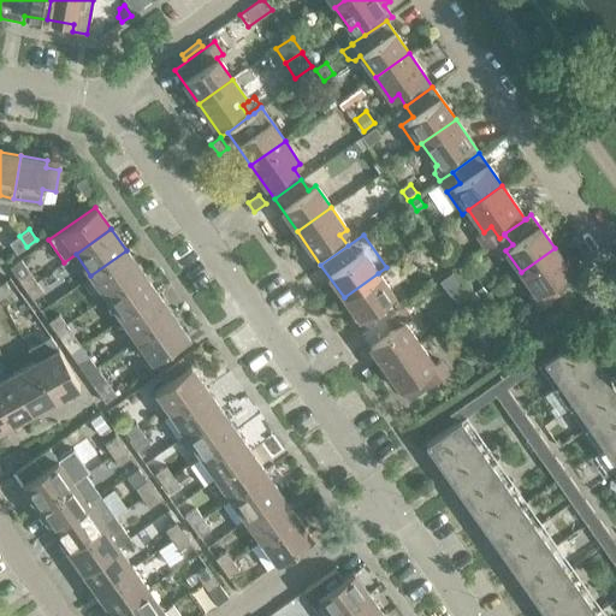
[(27,247),(19,236),(9,243),(16,254),(27,247)]
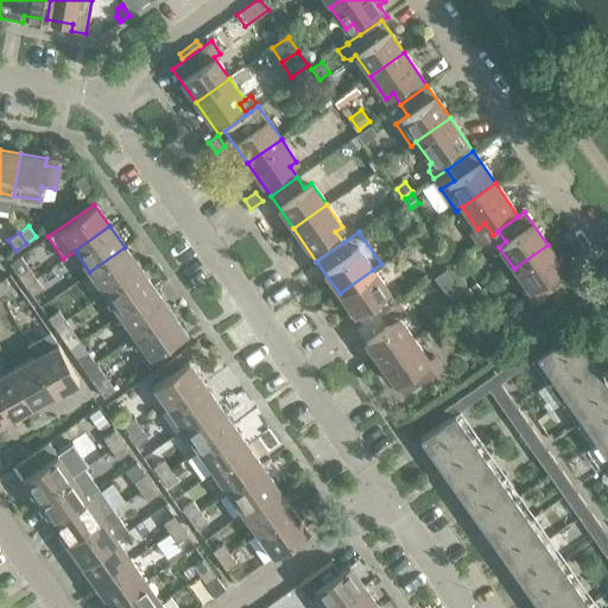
[(426,235),(416,242),(423,253),(434,246),(426,235)]
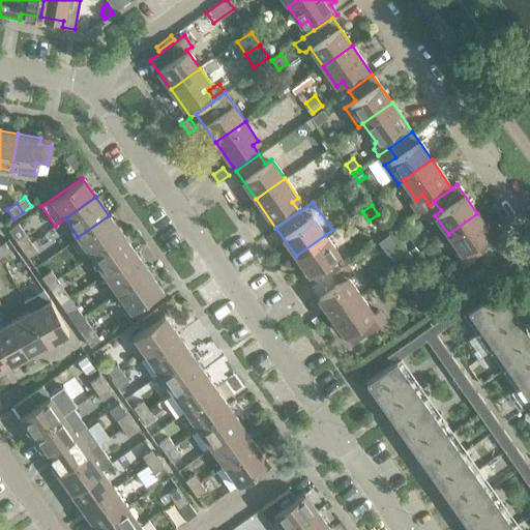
[(497,242),(477,213),(448,234),(461,252),(455,256),(463,266),(497,242)]
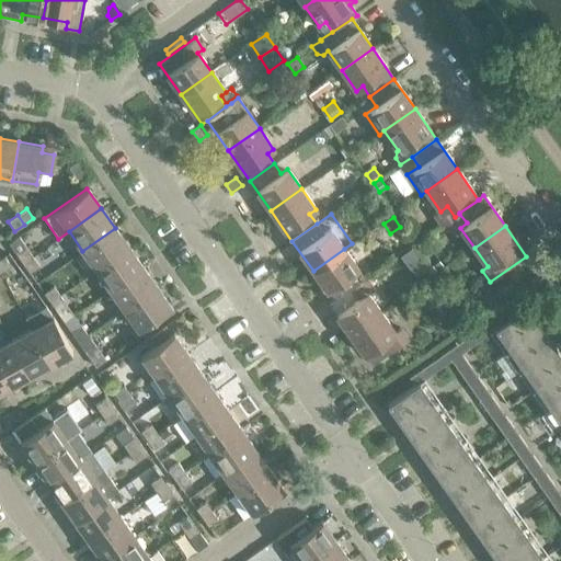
[(128,248),(115,228),(82,251),(96,270),(128,248)]
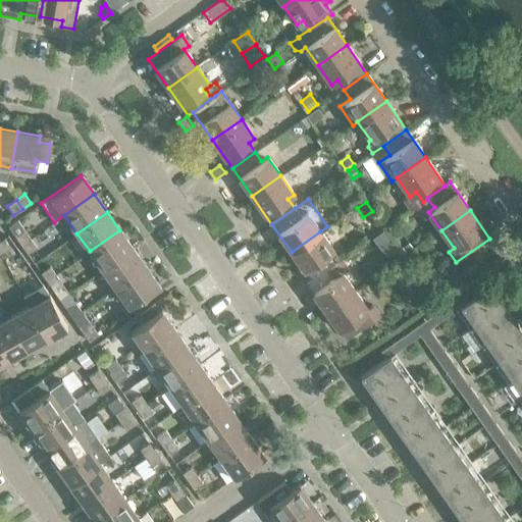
[(31,240),(16,220),(8,226),(21,246),(31,240)]
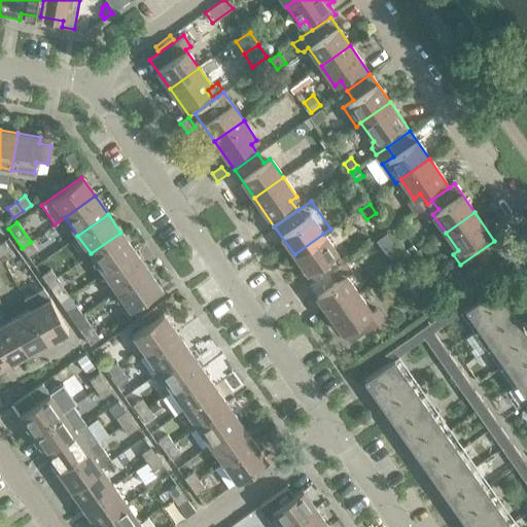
[(134,250),(120,233),(91,253),(103,272),(134,250)]
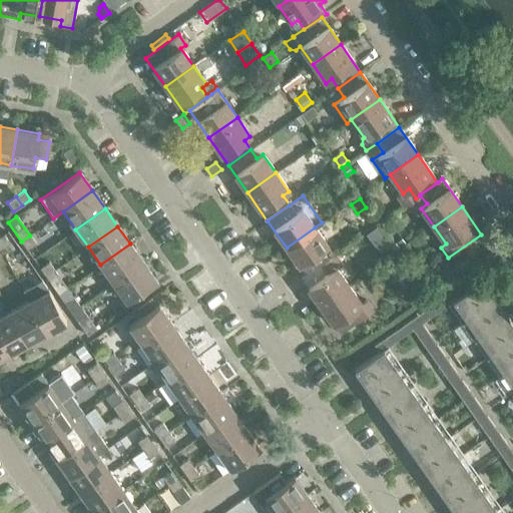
[(328,245),(315,227),(287,247),(306,275),(324,263),(324,264),(329,260),(322,250),(328,245)]
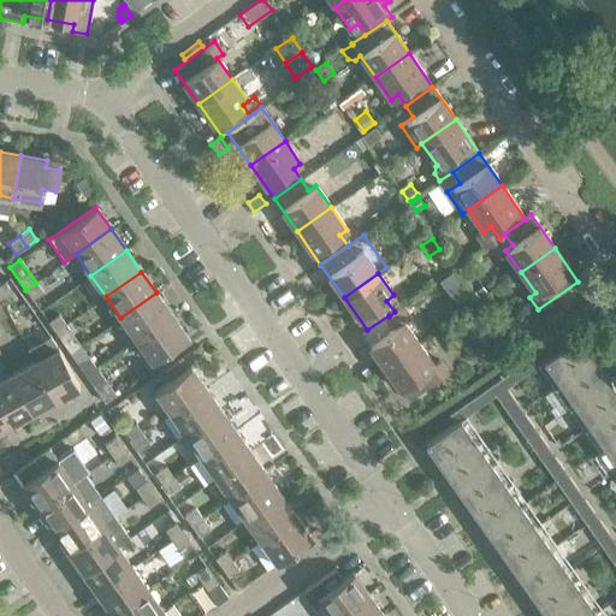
[(480,279),(473,285),(480,295),(487,290),(480,279)]
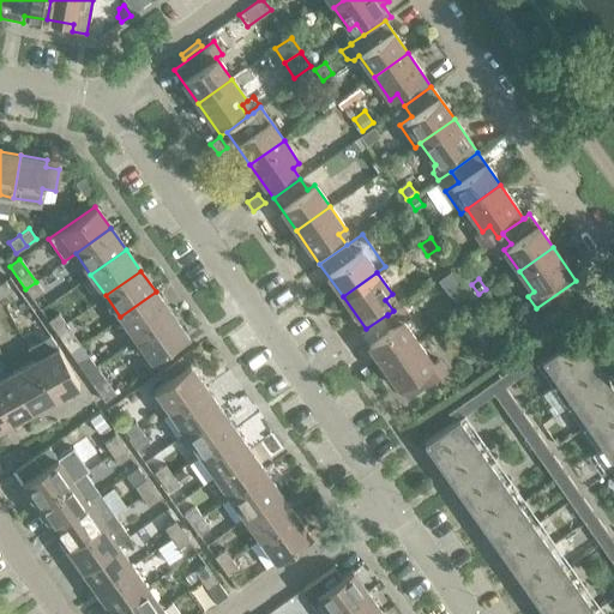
[(0,298),(11,293),(4,281),(0,282),(0,298)]
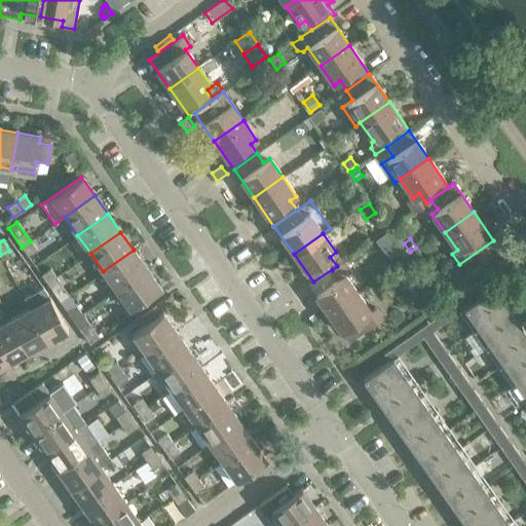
[(36,250),(31,241),(22,248),(28,256),(36,250)]
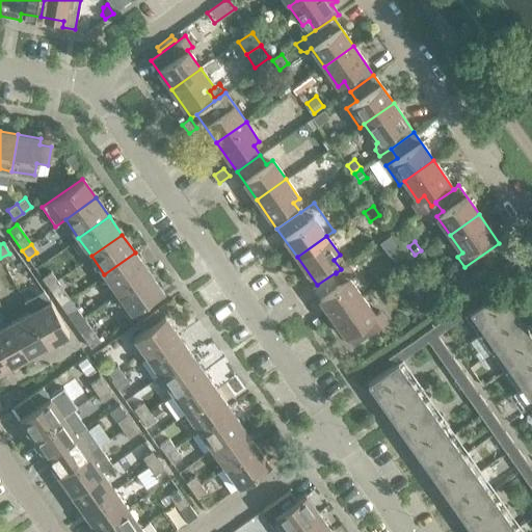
[(148,271),(135,253),(104,274),(117,293),(148,271)]
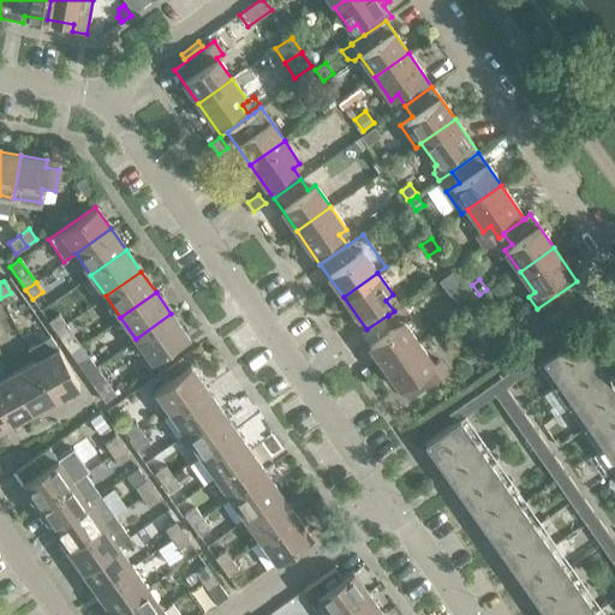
[(59,314),(48,322),(55,332),(66,324),(59,314)]
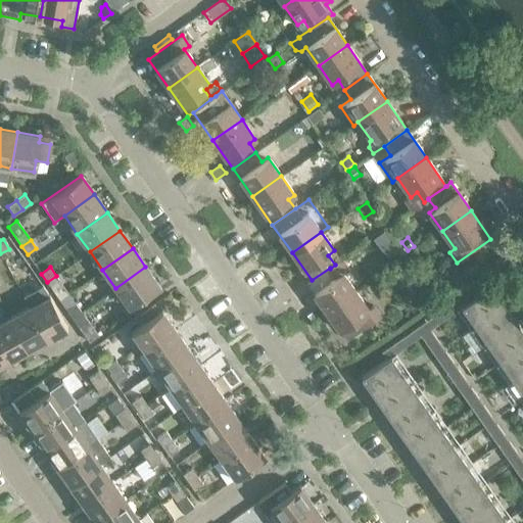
[(158,286),(145,267),(115,288),(129,306),(158,286)]
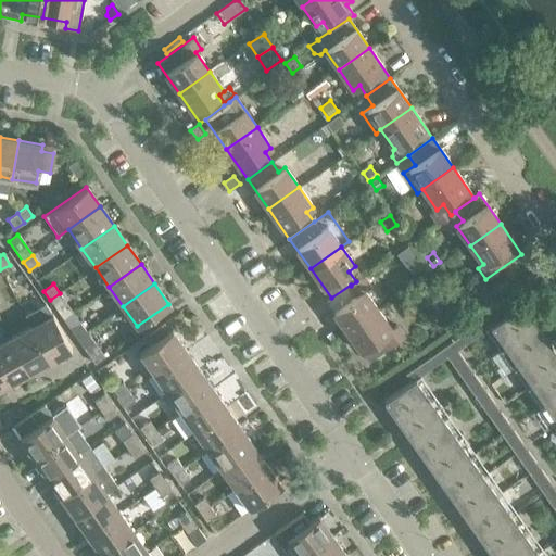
[(331,298),(326,302),(346,331),(378,311),(364,290),(357,294),(351,286),(351,285),(331,298)]
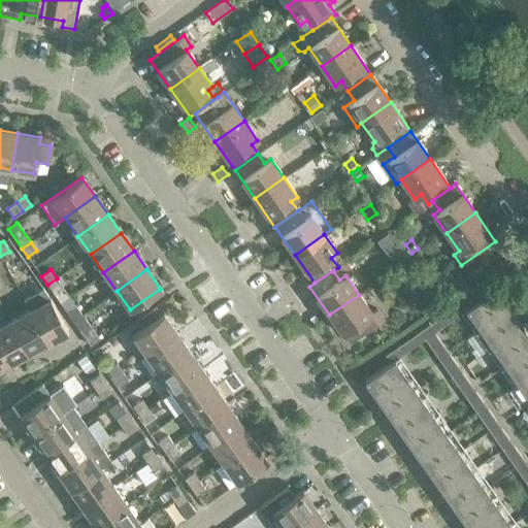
[(62,287),(57,278),(47,285),(54,293),(62,287)]
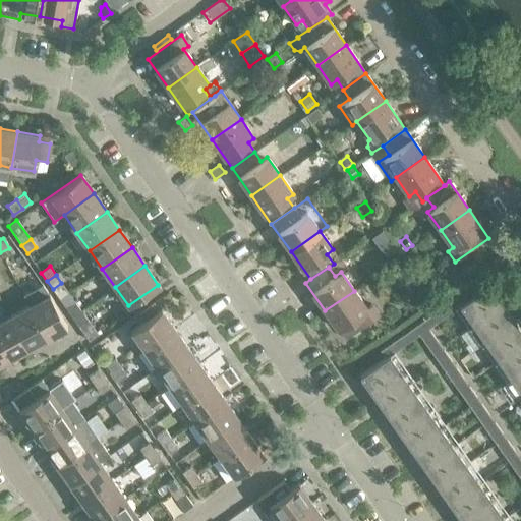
[(468,299),(460,305),(459,305),(455,308),(520,402),(520,330),(520,329),(510,313),(495,293),(488,284),(477,293),(468,299)]
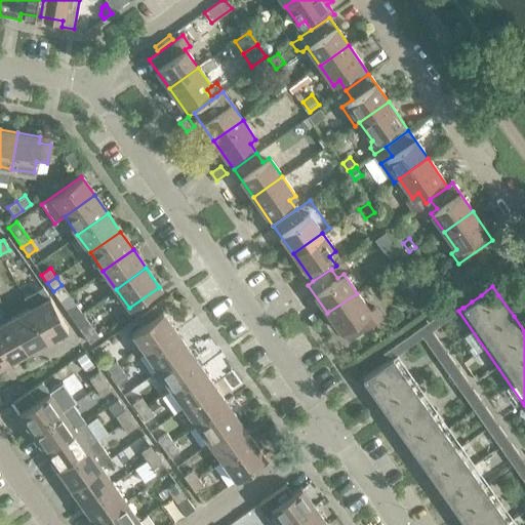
[(49,296),(42,287),(23,297),(29,308),(46,340),(67,329),(49,296)]
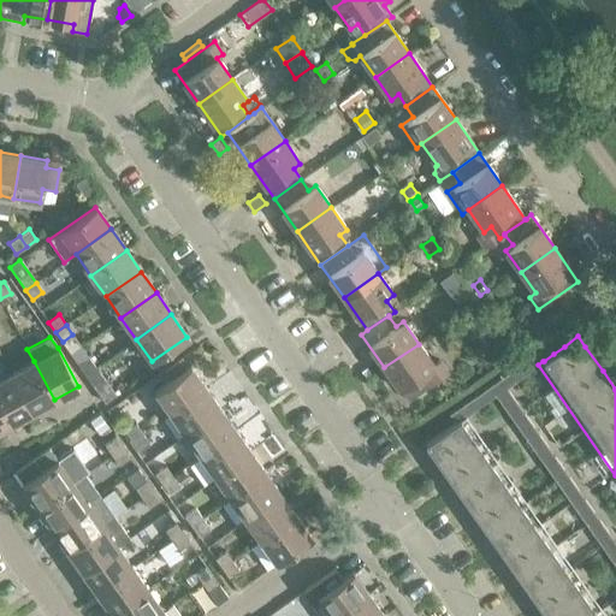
[(564,347),(558,338),(548,345),(554,354),(564,347)]
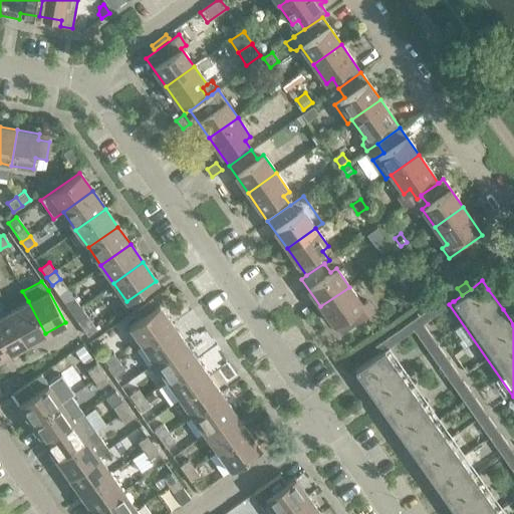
[(361,304),(349,287),(320,306),(340,334),(373,311),(366,301),(361,304)]
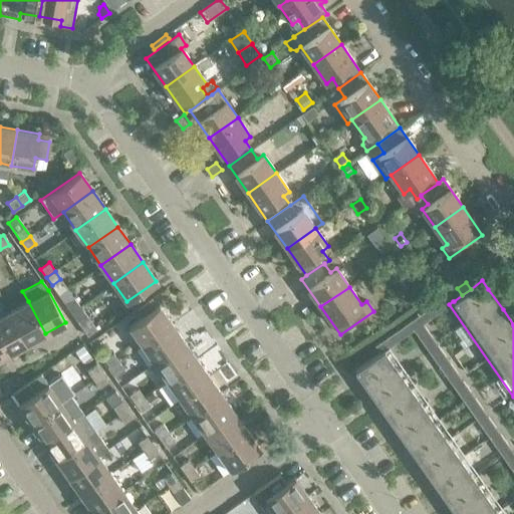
[(462,295),(457,288),(449,294),(454,301),(462,295)]
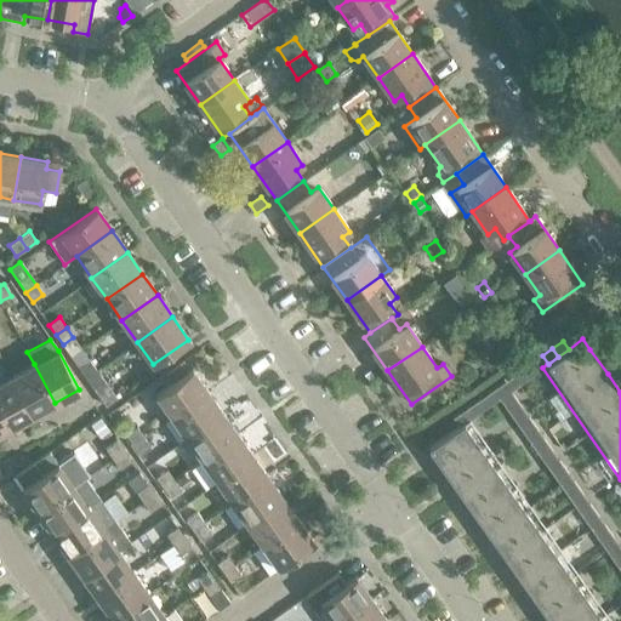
[(548,364),(542,355),(531,363),(537,371),(542,368),(547,364),(548,364)]
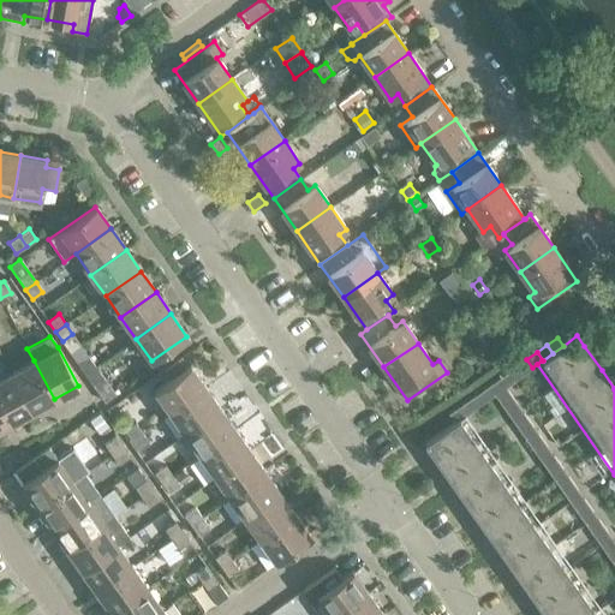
[(88,357),(78,364),(85,374),(95,366),(88,357)]
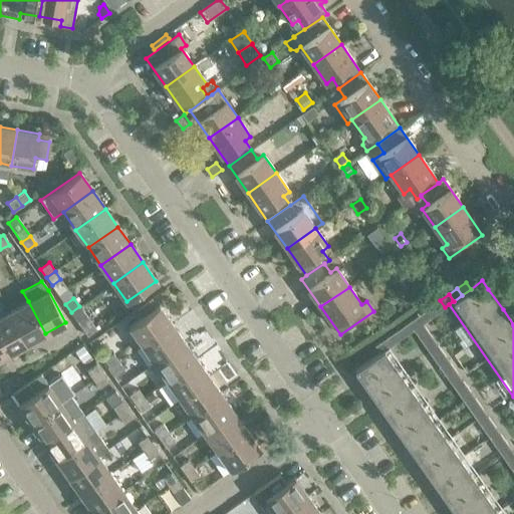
[(445,307),(440,300),(432,306),(437,313),(445,307)]
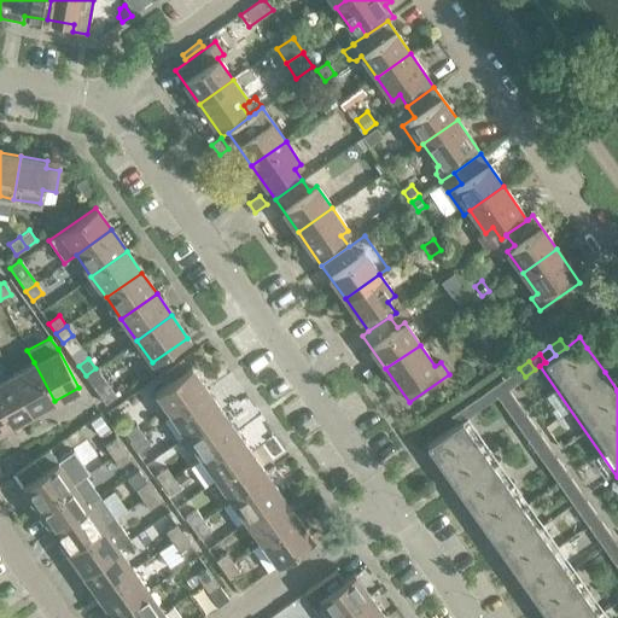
[(54,401),(34,362),(11,375),(31,413),(54,401)]
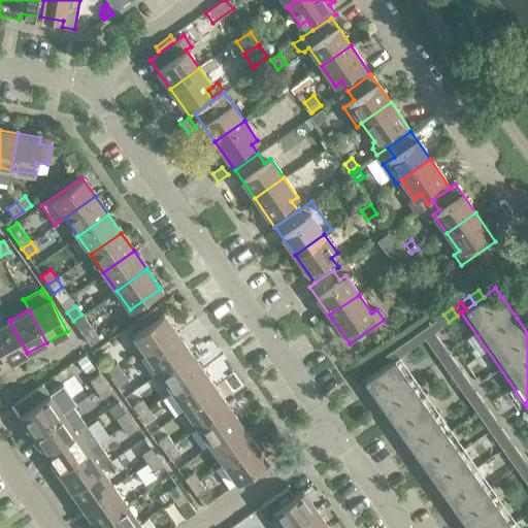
[(132,335),(146,355),(176,333),(163,314),(132,335)]
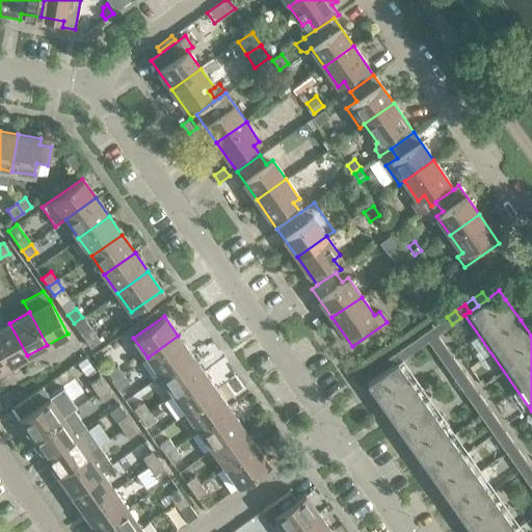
[(88,325),(82,317),(74,323),(79,333),(88,325)]
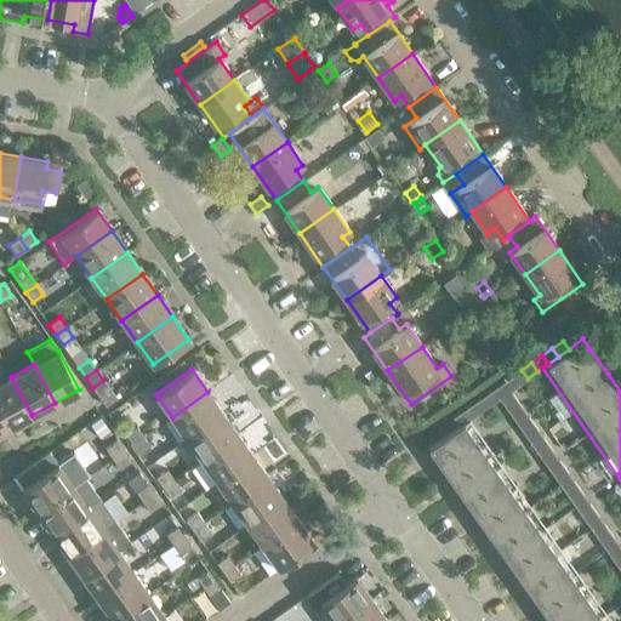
[(528,379),(522,370),(511,377),(517,386),(528,379)]
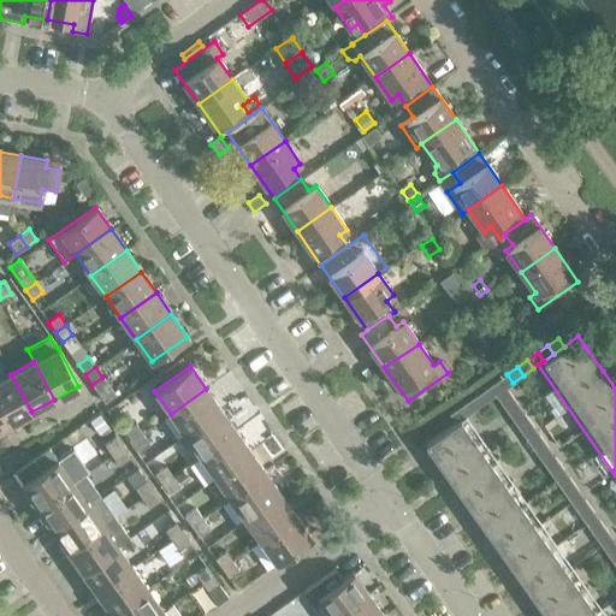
[(31,412),(11,374),(0,379),(0,408),(10,425),(31,412)]
